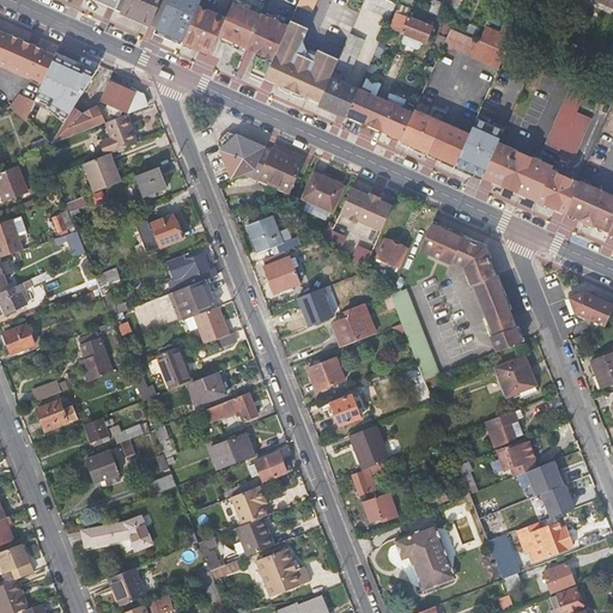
[(92,0),(115,10),(120,0),(92,0)]
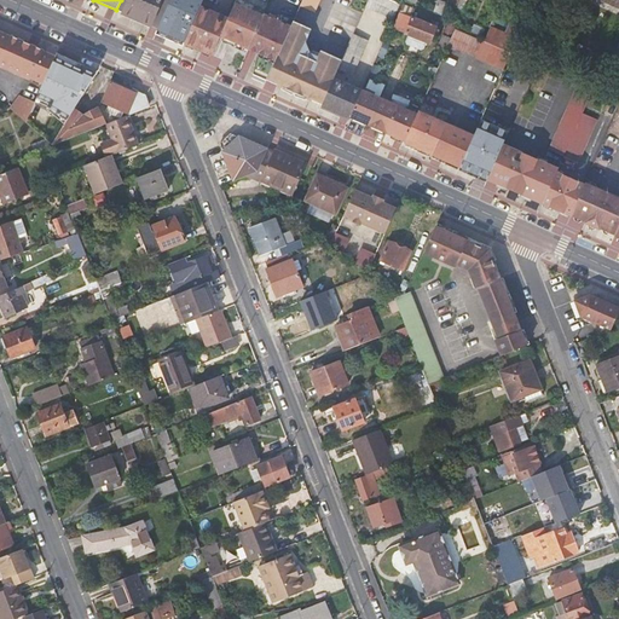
[(121,0),(116,10),(150,25),(161,0),(121,0)]
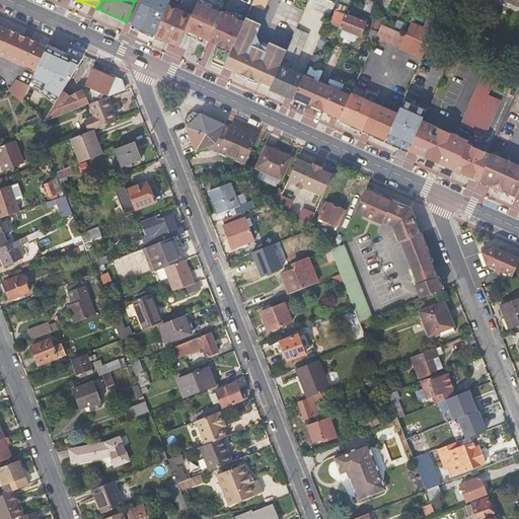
[(142,0),(132,25),(155,36),(168,6),(170,0),(142,0)]
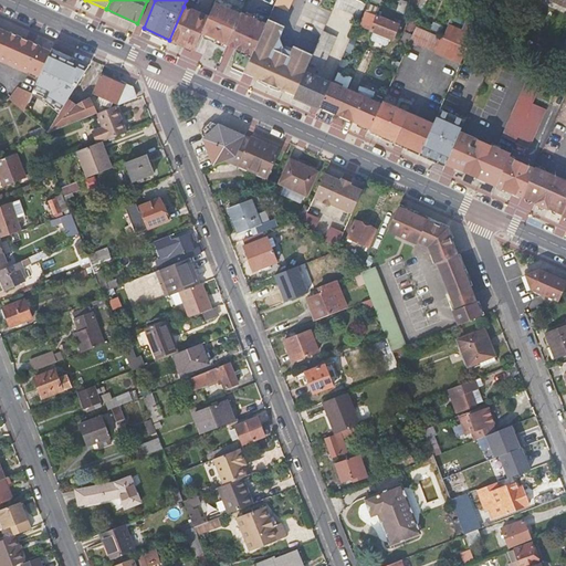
[(241,12),(243,9),(221,0),(216,0),(209,18),(202,34),(227,45),(241,12)]
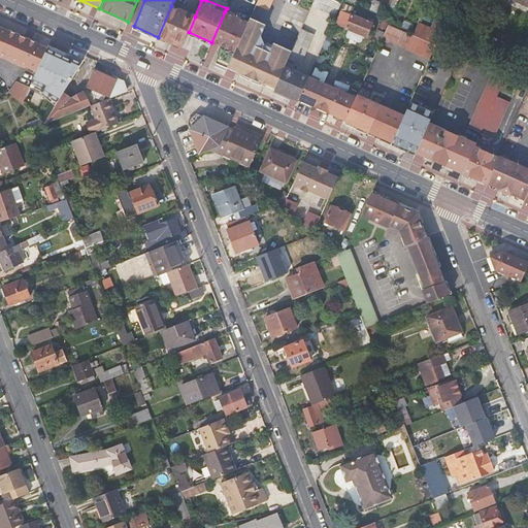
[(272,0),(258,0),(256,5),(268,10),(272,0)]
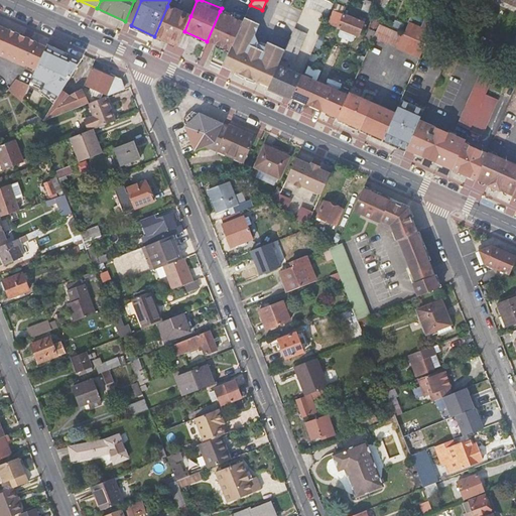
[(334,4),(324,0),(306,0),(304,6),(328,16),(334,4)]
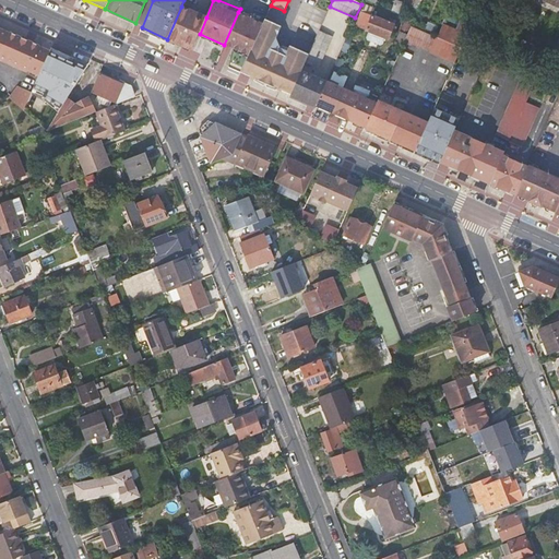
[(394,0),(391,12),(399,14),(403,1),(397,0),(394,0)]
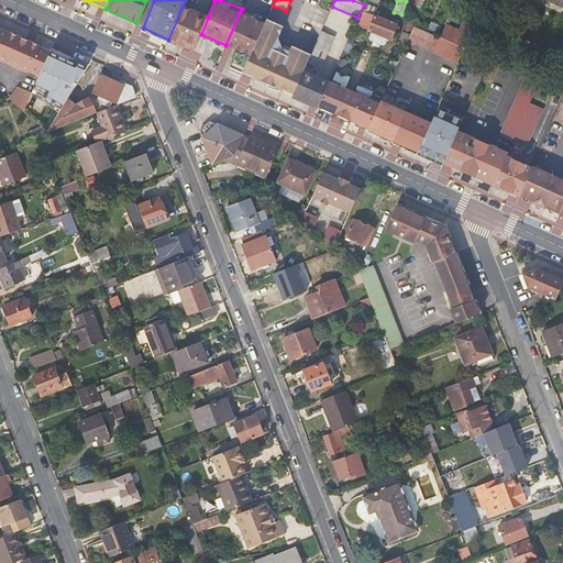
[(168,40),(194,51),(201,34),(208,18),(183,7),(168,40)]
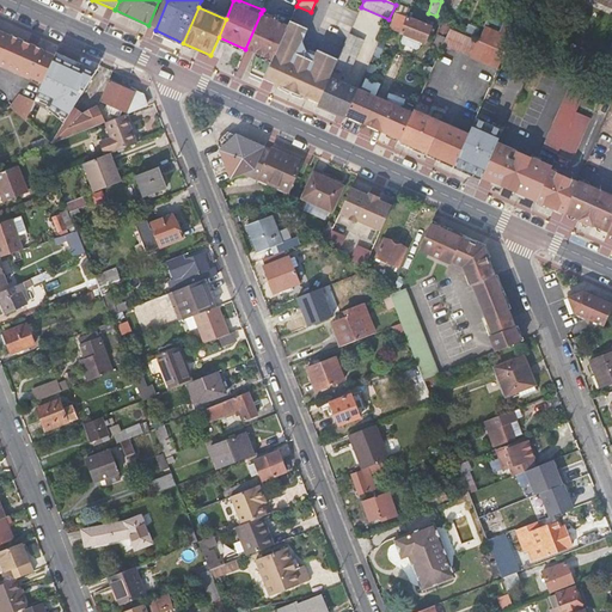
[(432,26),(396,11),(390,28),(402,34),(398,40),(399,42),(404,44),(415,49),(417,48),(421,41),(424,43),(432,26)]
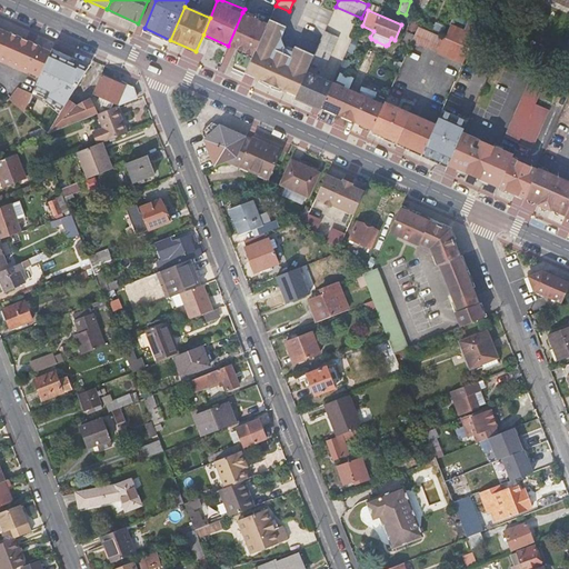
[(233,68),(246,73),(268,23),(242,12),(228,46),(237,49),(233,68)]
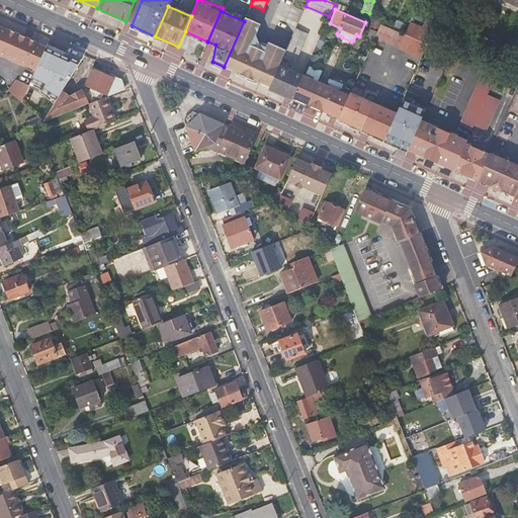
[(429,12),(423,26),(433,30),(439,17),(429,12)]
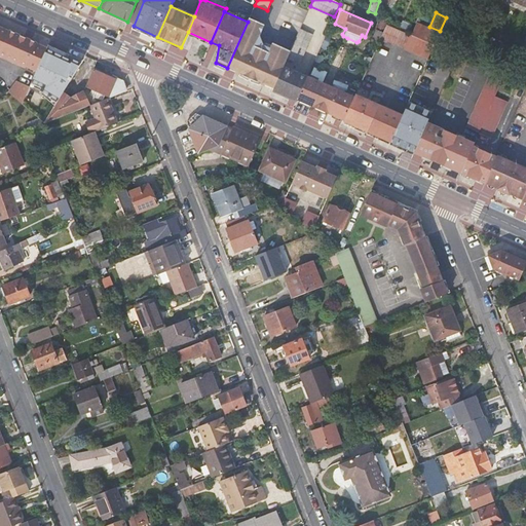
[(287,61),(291,51),(275,44),(272,46),(270,49),(266,48),(265,50),(255,44),(251,44),(256,32),(260,34),(264,26),(249,19),(248,22),(227,68),(274,88),(284,67),(287,61)]
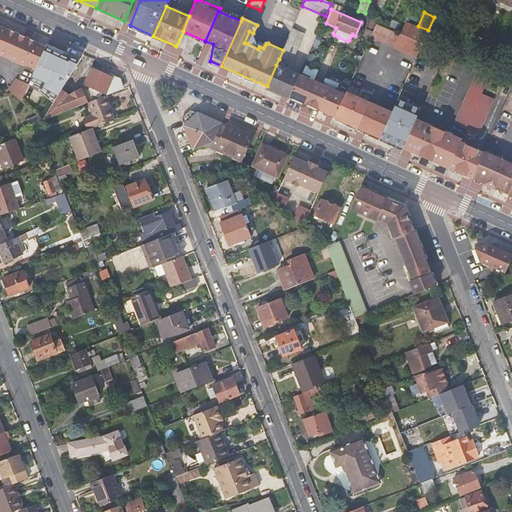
[(418,26),(405,20),(399,33),(422,43),(428,30),(418,26)]
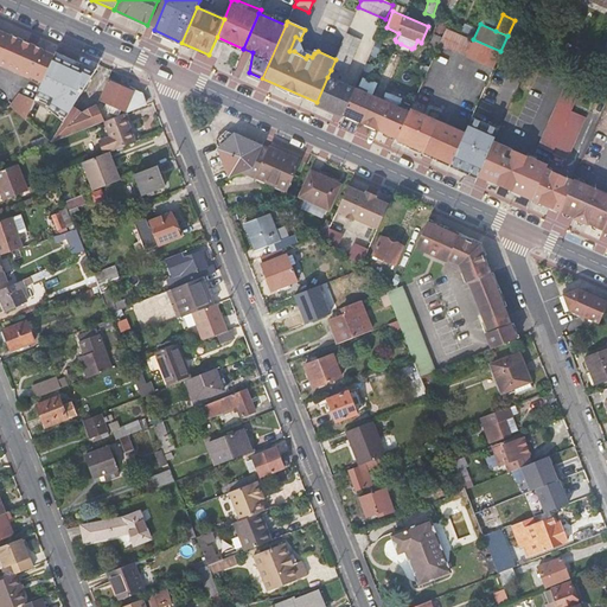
[(430,43),(438,46),(440,43),(446,27),(439,25),(430,43)]
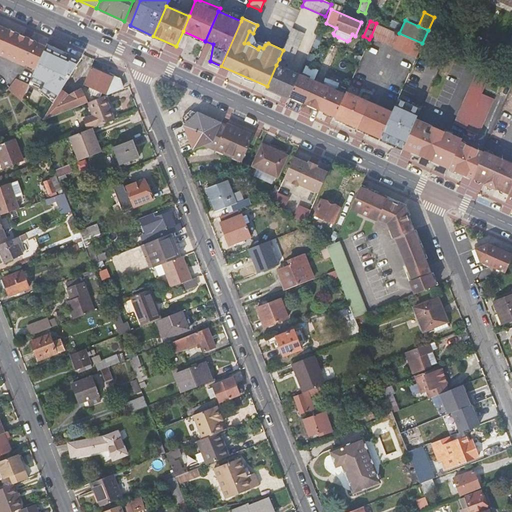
[(399,33),(376,23),(371,36),(394,46),(399,33)]
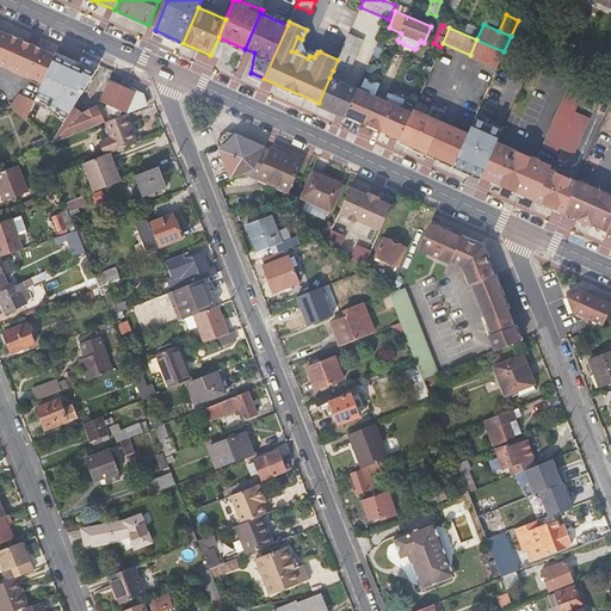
[(0,62),(42,82),(54,56),(0,32),(0,62)]
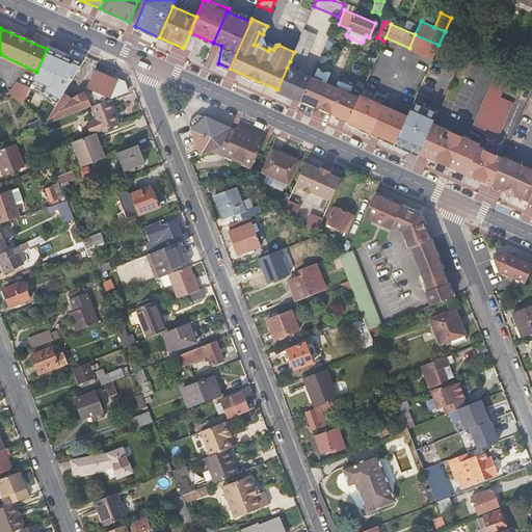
[(317,34),(304,29),(294,52),(290,61),(302,68),(317,34)]
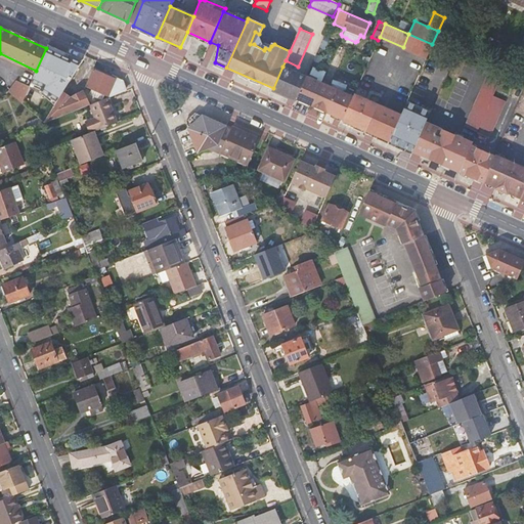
[(258,37),(259,34),(255,32),(250,44),(254,44),(264,50),(265,48),(269,49),(271,46),(266,42),(259,43),(258,37)]
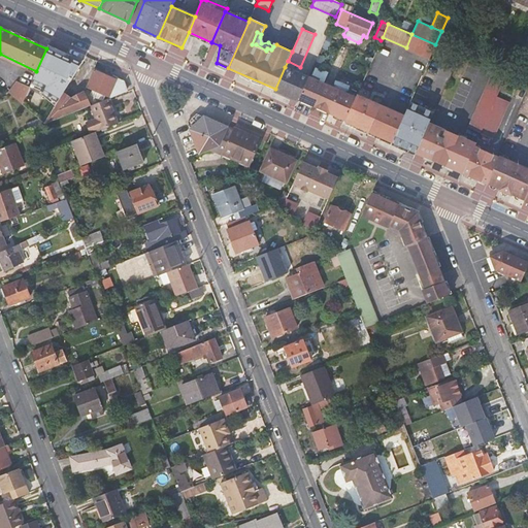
[(406,47),(430,58),(432,54),(435,44),(411,34),(406,47)]
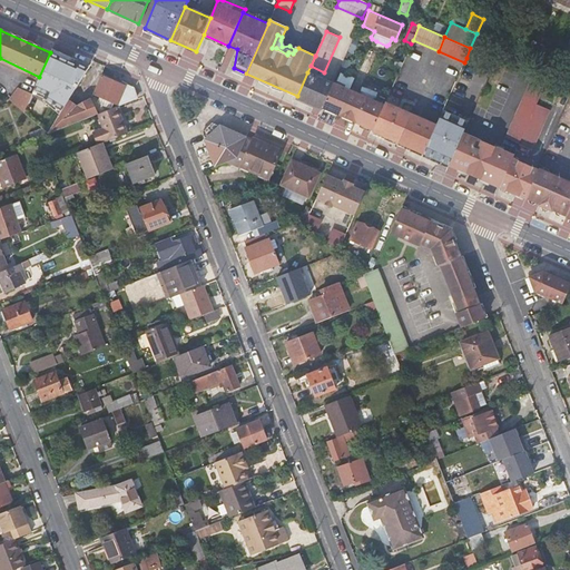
[(373,49),(383,53),(386,46),(376,41),(373,49)]
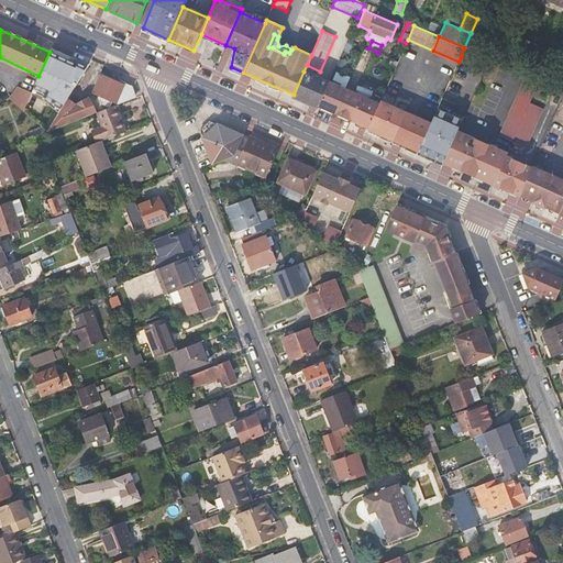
[(41,75),(74,89),(88,64),(53,46),(41,75)]
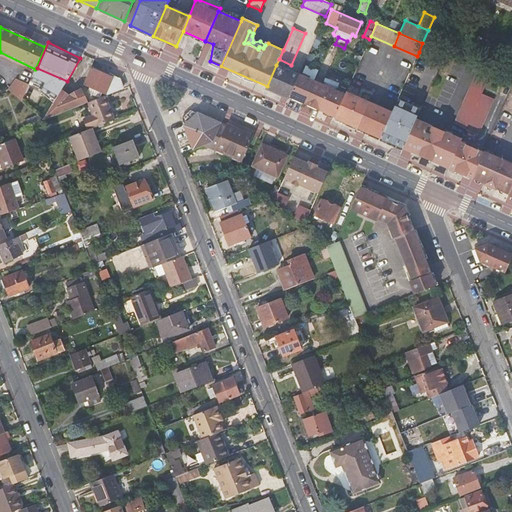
[(429,67),(438,71),(442,62),(446,54),(422,43),(419,52),(433,58),(429,67)]
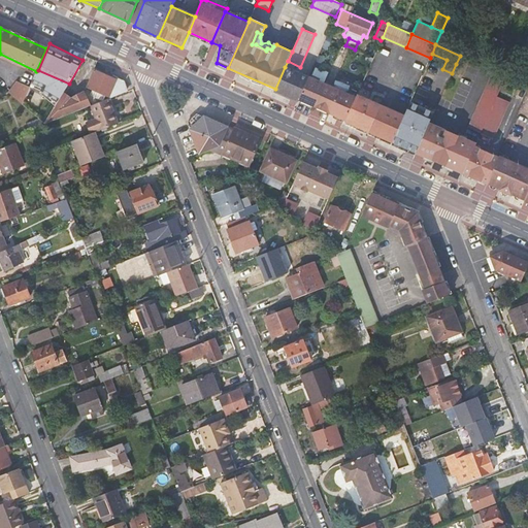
[(275,89),(299,99),(309,77),(285,67),(275,89)]
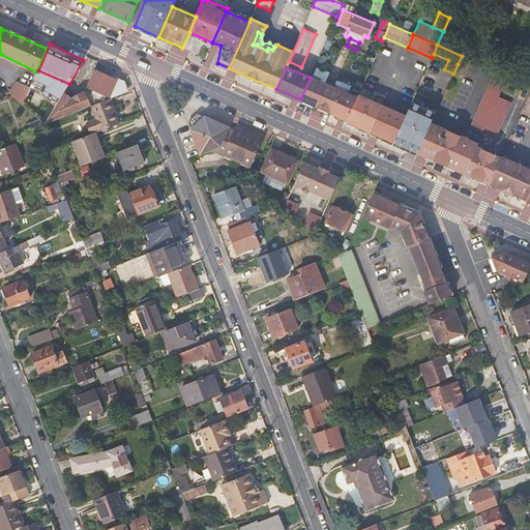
[(122,83),(96,69),(92,77),(87,88),(92,90),(106,97),(110,99),(127,93),(122,83)]
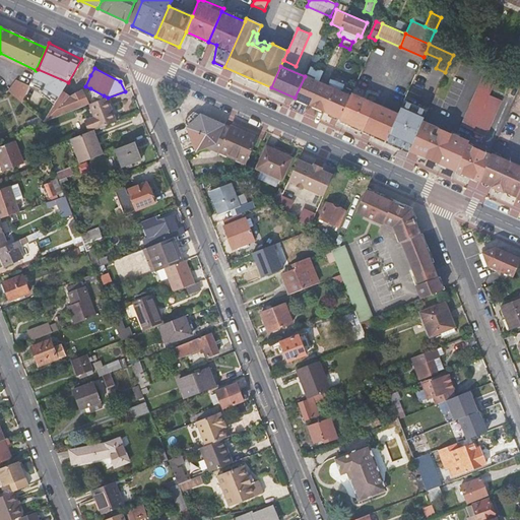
[(491,95),(499,75),(486,69),(461,126),(474,131),(476,126),(491,95)]
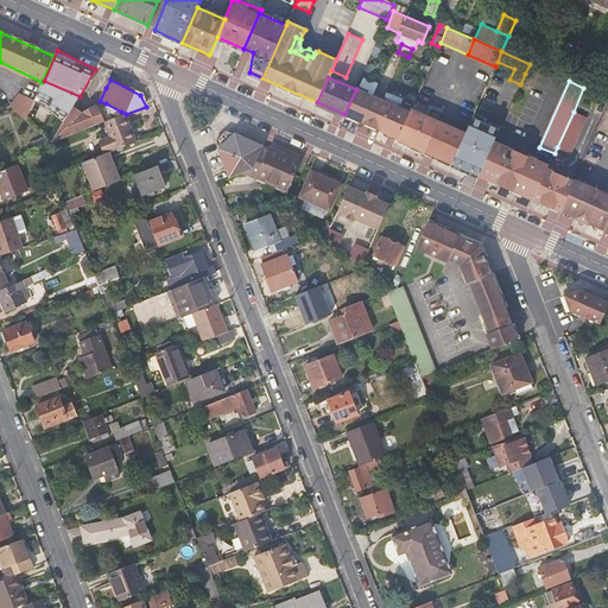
[(380,131),(398,139),(411,109),(358,86),(356,89),(344,114),(344,115),(361,122),(360,125),(379,133),(380,131)]
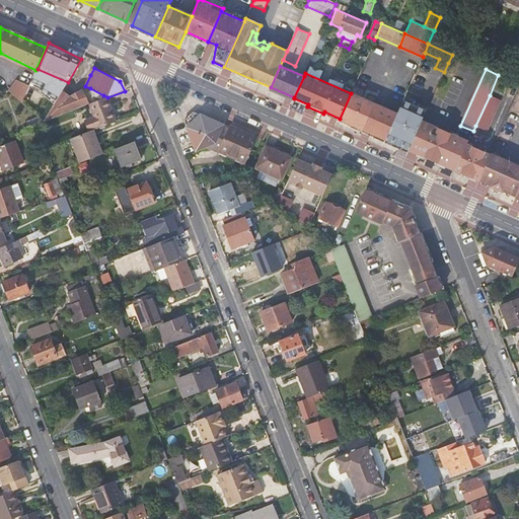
[(29,85),(16,80),(7,91),(21,103),(29,85)]
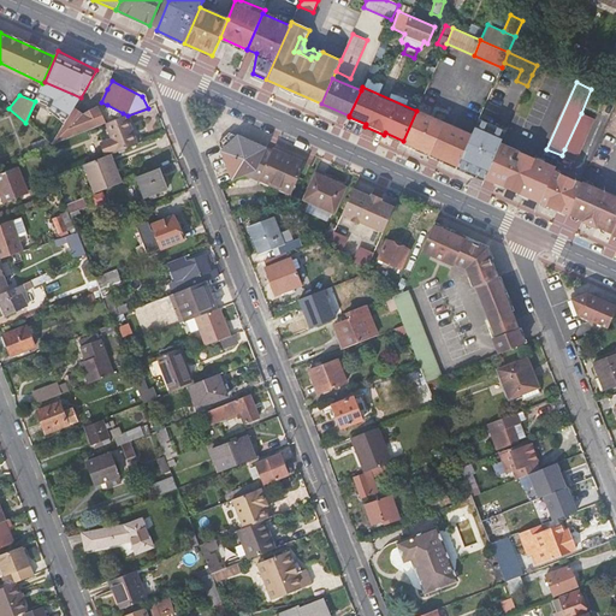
[(123,113),(107,105),(105,111),(120,118),(123,113)]
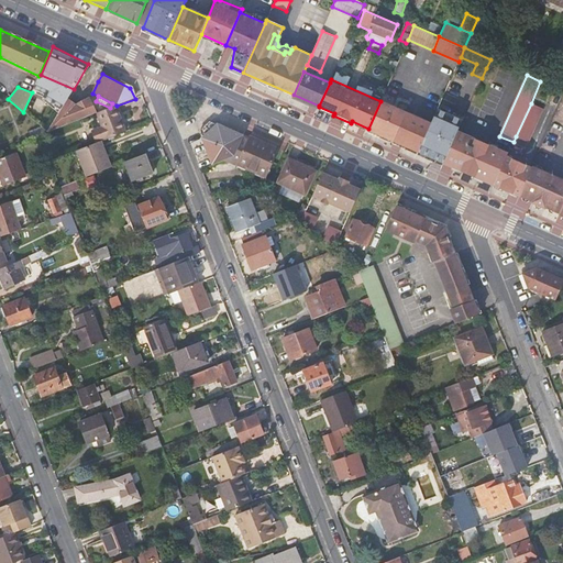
[(78,105),(67,98),(57,116),(47,132),(95,114),(89,98),(78,105)]
